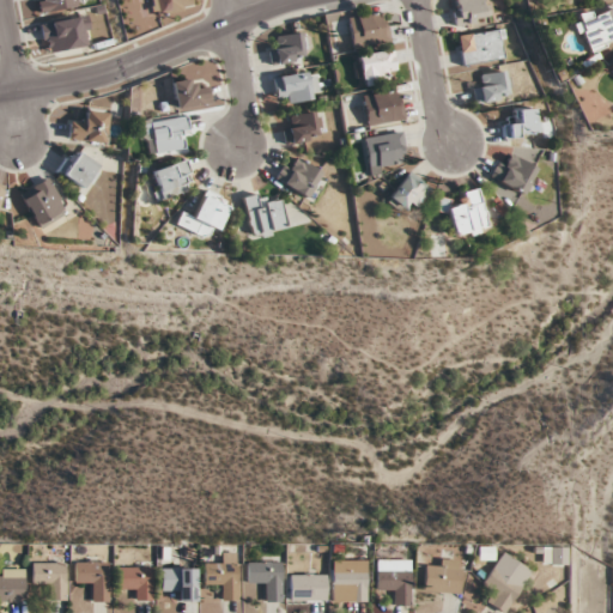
[(76,0),(36,0),(38,13),(77,6),(76,0)]
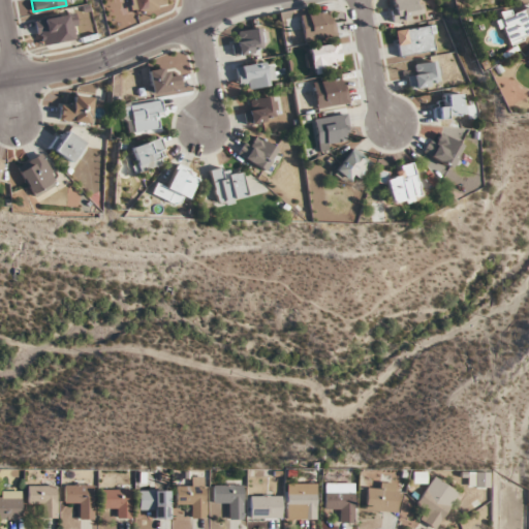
[(165,5),(164,0),(131,0),(134,12),(165,5)]
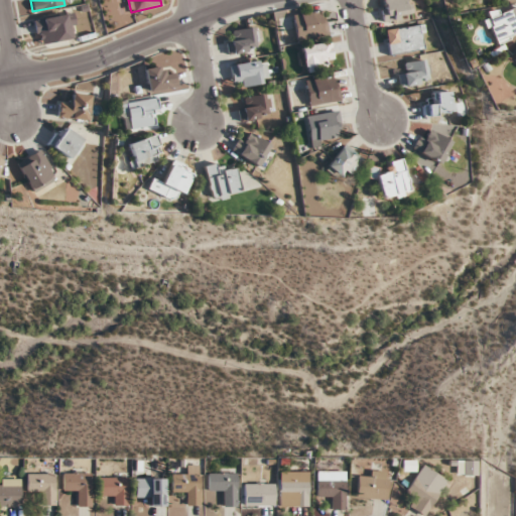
[(380,0),(383,21),(412,17),(409,0),(380,0)]
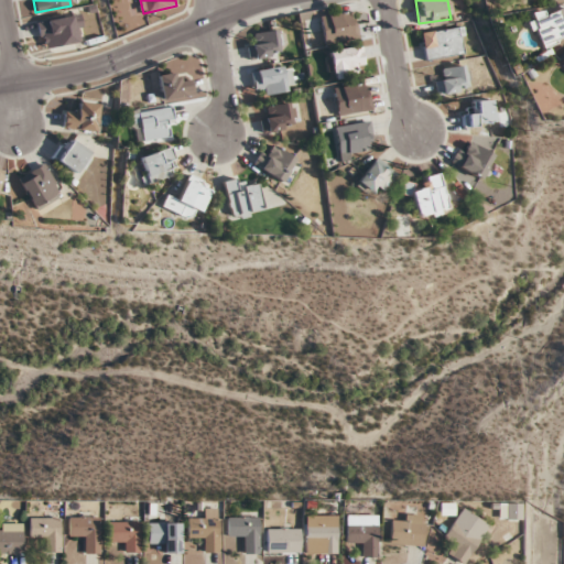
[(563,3),(529,17),(539,46),(563,36),(563,3)]
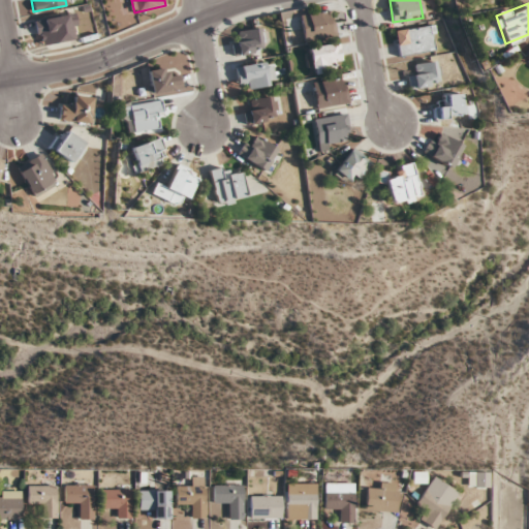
[(331,9),(299,16),(304,41),(336,35),(331,9)]
